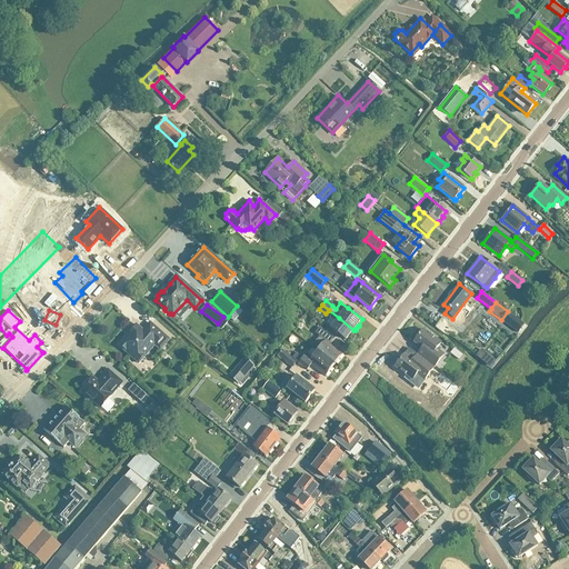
[(508,311),(501,320),(518,333),(525,325),(508,311)]
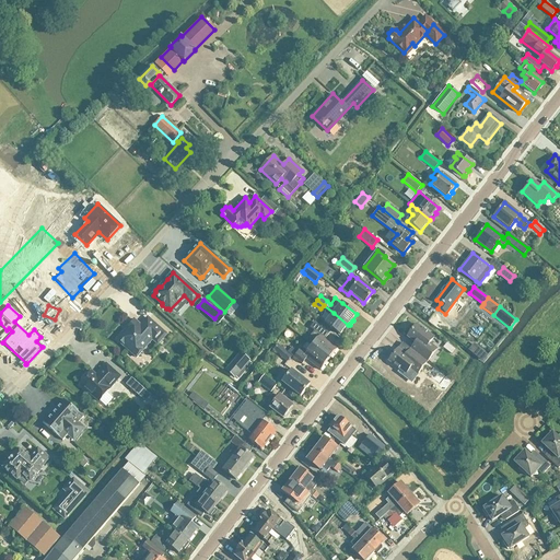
[(348,325),(334,313),(325,324),(340,335),(348,325)]
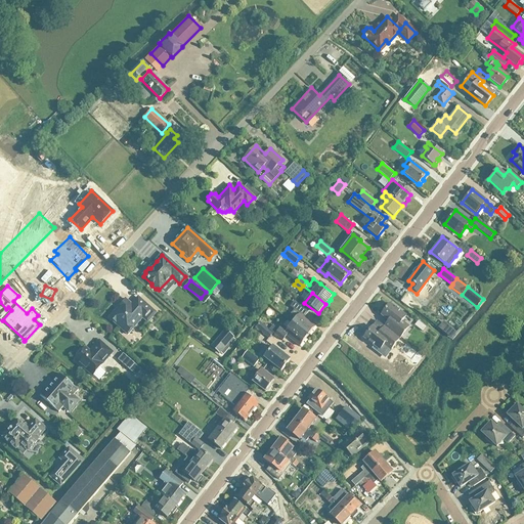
[(127,335),(133,326),(141,316),(146,320),(154,312),(140,300),(133,307),(125,300),(119,307),(120,307),(118,310),(116,309),(108,316),(121,326),(120,328),(127,335)]
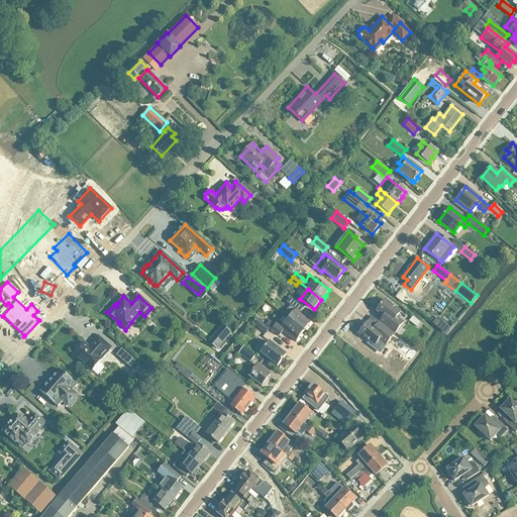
[(288,319),(303,331),(310,321),(299,313),(303,307),(290,297),(286,302),(290,305),(286,309),(292,313),(288,319)]
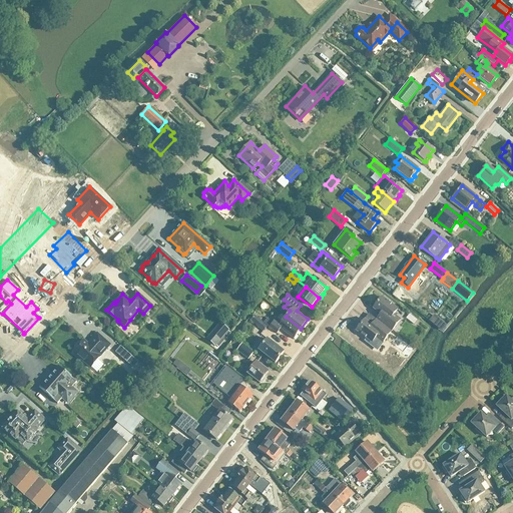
[(379,323),(391,332),(400,321),(393,315),(397,310),(382,298),(373,309),(384,318),(379,323)]
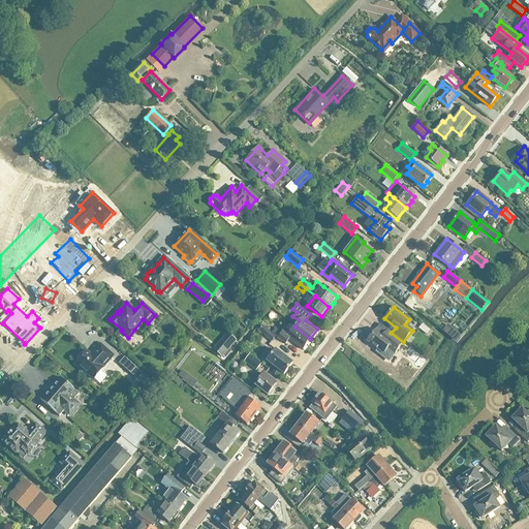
[(275,337),(272,334),(262,324),(257,330),(271,342),(275,337)]
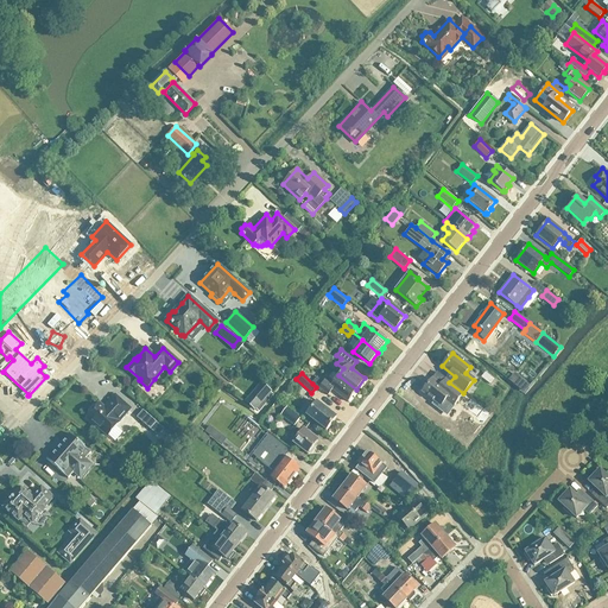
[(317,377),(312,384),(316,387),(317,387),(328,396),(331,390),(347,401),(356,390),(339,375),(334,381),(327,377),(323,382),(317,377)]
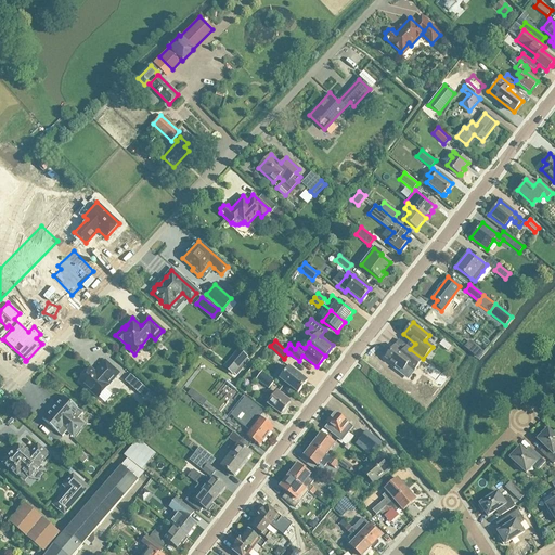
[(423,359),(410,349),(405,356),(395,347),(385,359),(397,368),(395,370),(407,377),(412,371),(413,372),(423,359)]
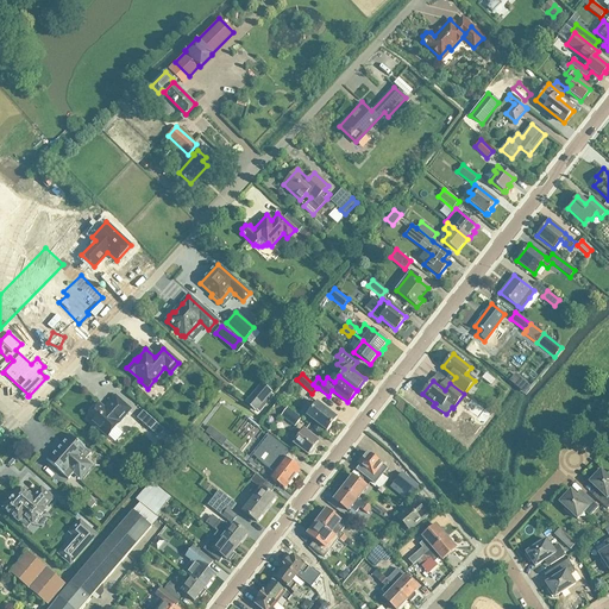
[(262,384),(246,402),(255,410),(270,391),(262,384)]
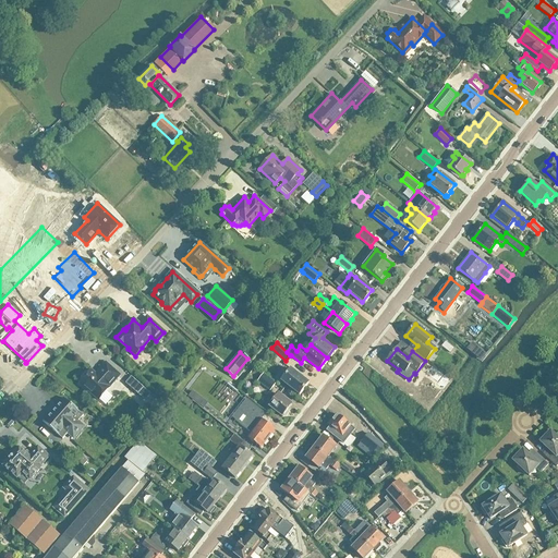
[(98,371),(98,372),(96,375),(91,370),(87,373),(86,372),(81,377),(82,379),(79,383),(98,400),(110,387),(109,386),(119,375),(106,363),(98,371)]
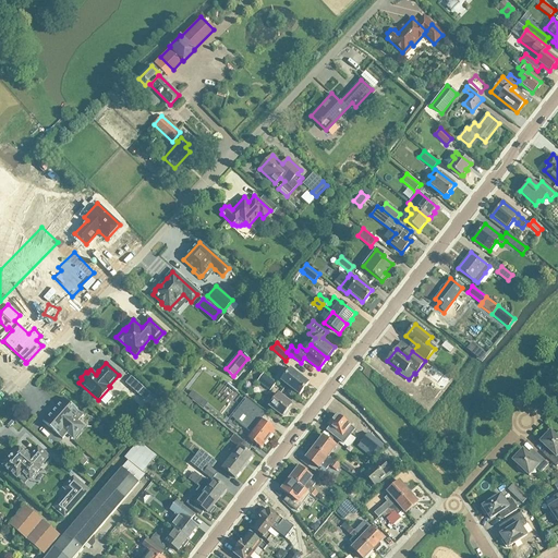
[(308,383),(291,368),(281,380),(299,395),(308,383)]
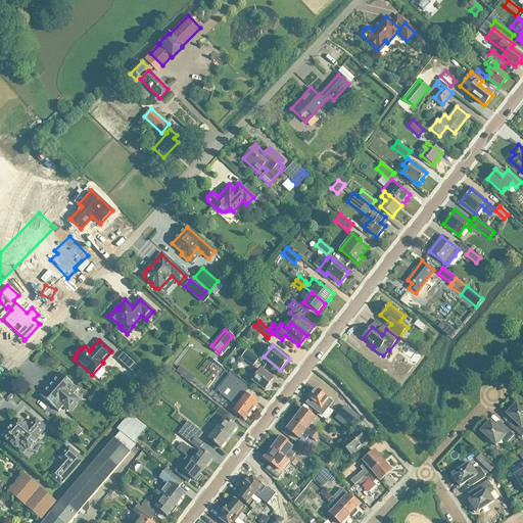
[(405,345),(401,351),(415,361),(419,354),(405,345)]
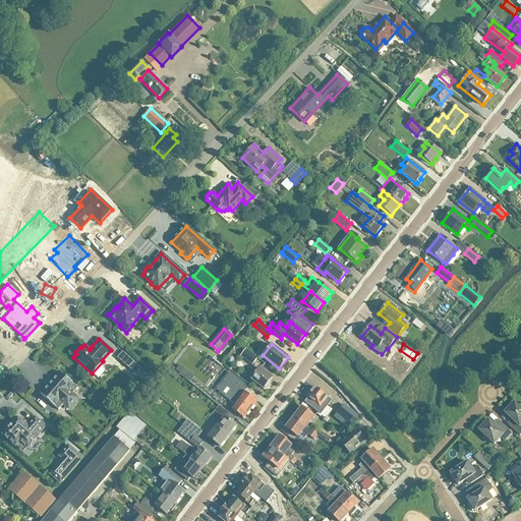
[(241,355),(252,364),(257,358),(245,349),(241,355)]
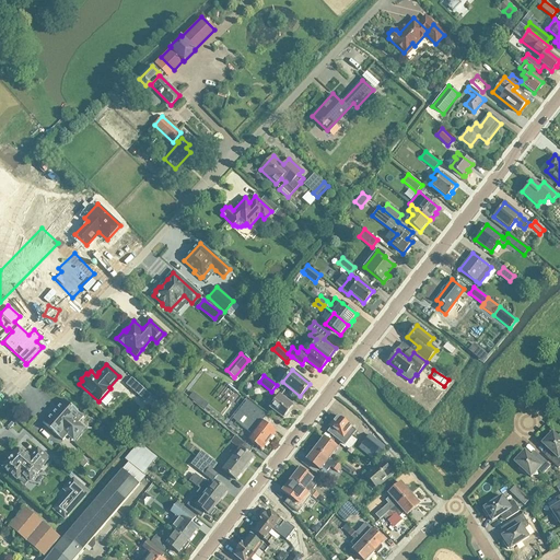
[(138,395),(143,388),(131,377),(126,384),(138,395)]
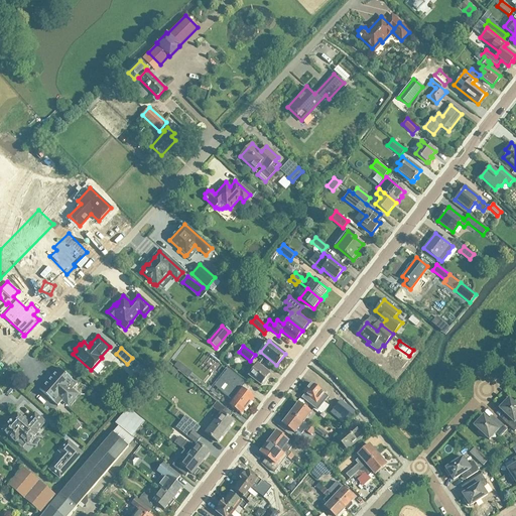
[(215,374),(222,365),(211,357),(205,366),(215,374)]
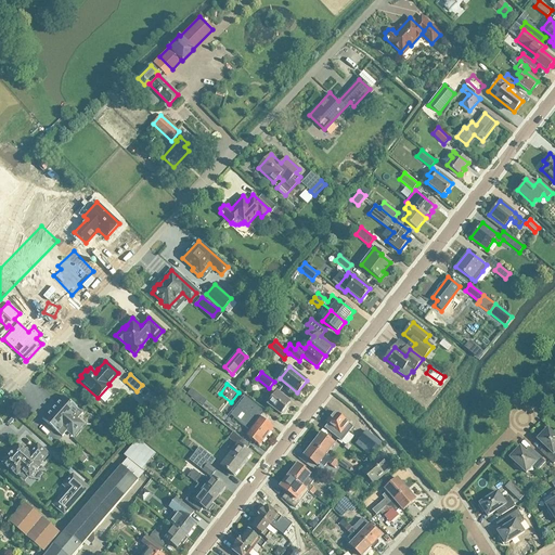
[(267,391),(260,398),(281,414),(291,402),(278,391),(273,396),(267,391)]
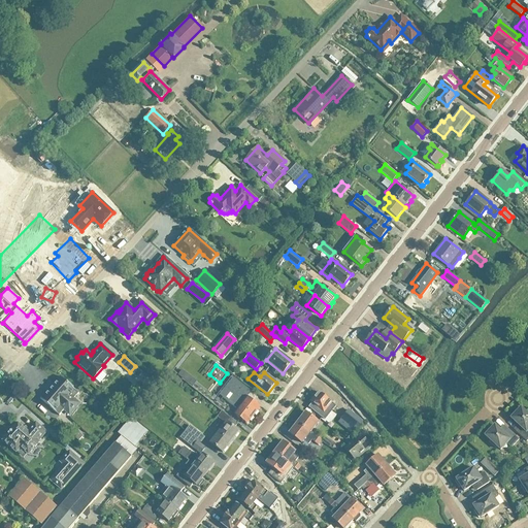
[(80,403),(74,398),(78,393),(72,388),(73,387),(68,383),(67,383),(60,376),(59,376),(40,398),(59,416),(63,410),(69,416),(80,403)]
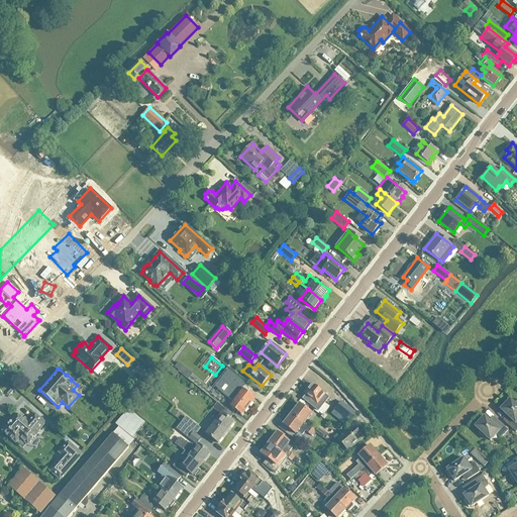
[(232,400),(228,405),(241,415),(254,399),(241,389),(246,384),(229,371),(216,387),(232,400)]
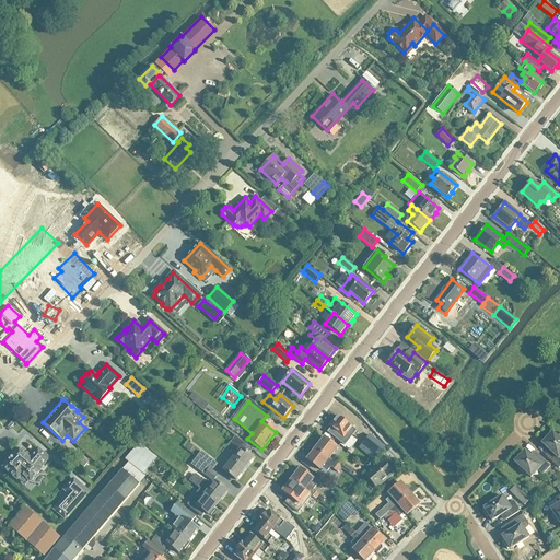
[(330,427),(327,432),(345,445),(356,430),(351,427),(338,416),(335,419),(333,419),(330,423),(331,424),(329,426),(330,427)]
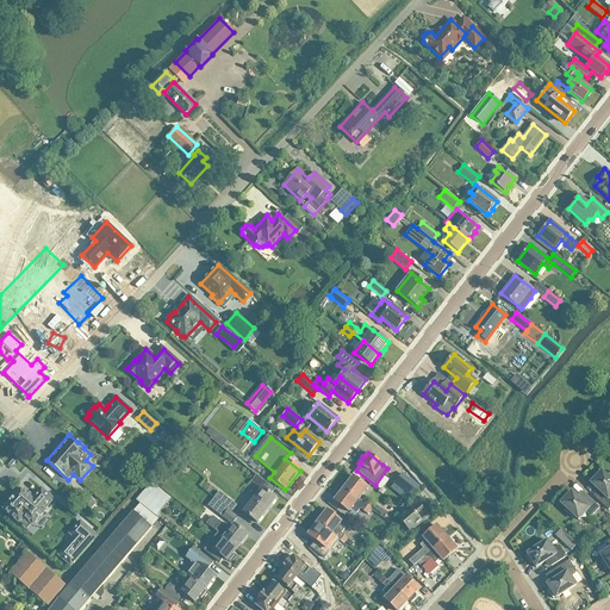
[(608,510),(609,508),(609,479),(602,471),(590,483),(601,492),(595,498),(608,510)]
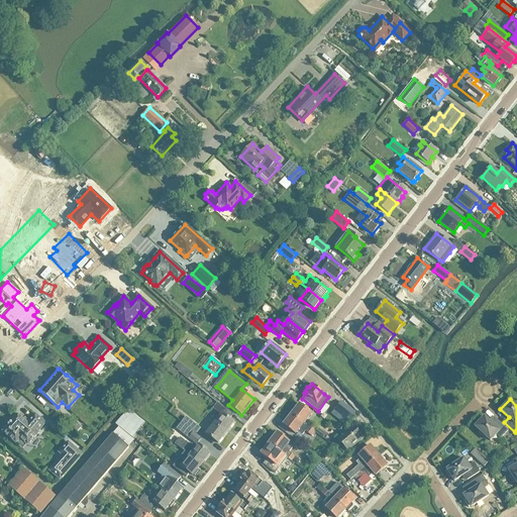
[(355,414),(340,402),(335,409),(350,421),(355,414)]
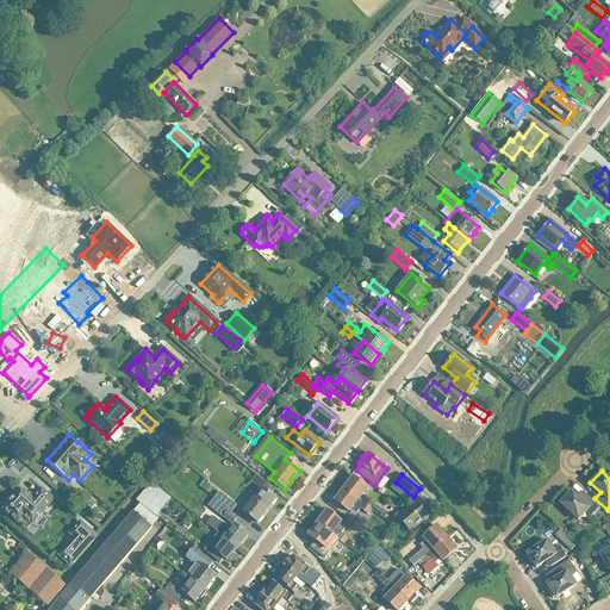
[(354,477),(344,489),(358,499),(367,487),(354,477)]
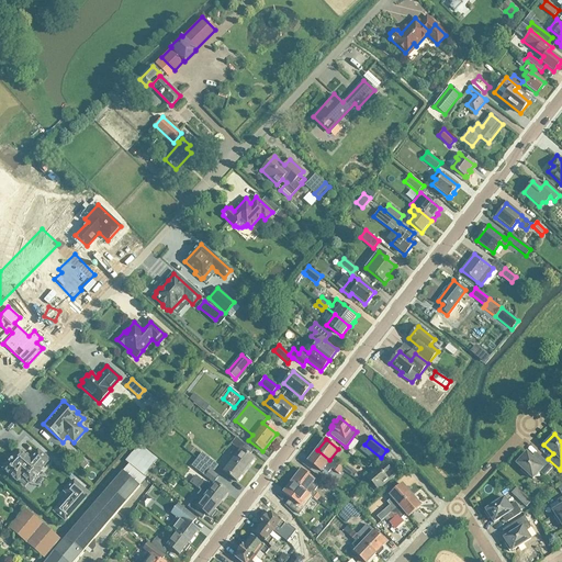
[(143,474),(156,457),(136,442),(123,460),(143,474)]
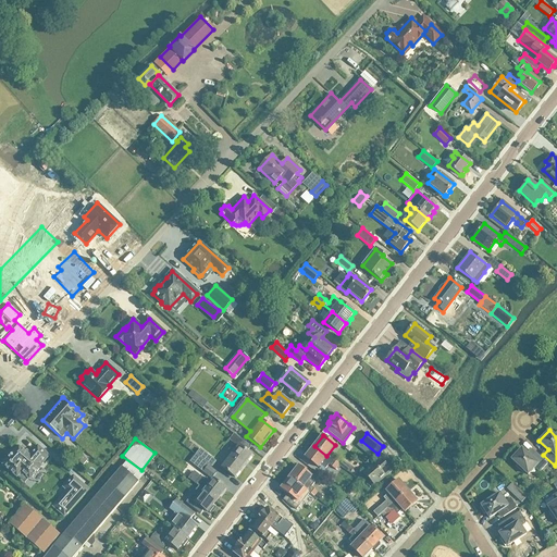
[(29,479),(40,466),(39,466),(48,455),(37,445),(28,456),(19,447),(3,465),(16,477),(21,472),(29,479)]
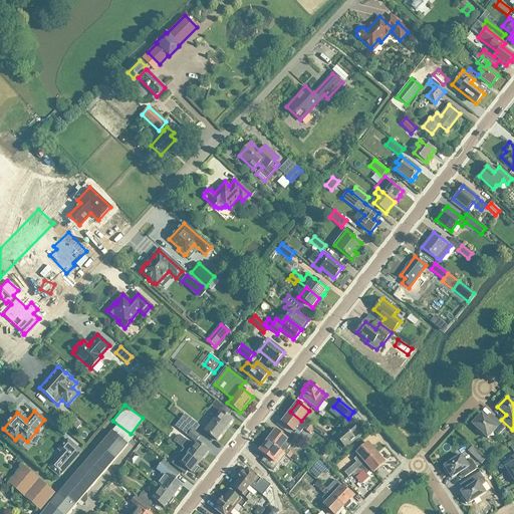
[(221,411),(205,431),(216,441),(232,420),(221,411)]
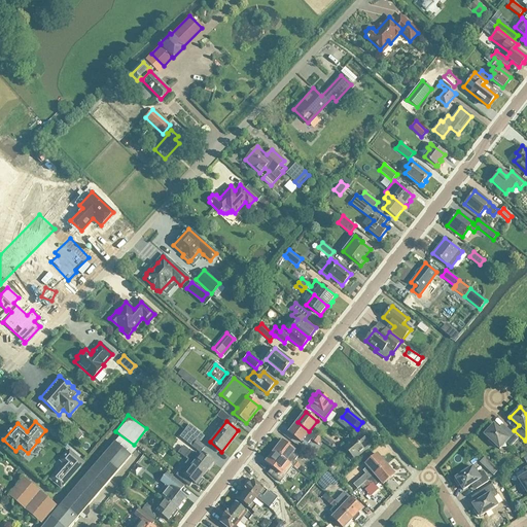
[(301,442),(303,440),(308,443),(310,440),(321,449),(325,444),(328,446),(330,442),(317,431),(314,435),(309,431),(297,422),(289,432),(301,442)]
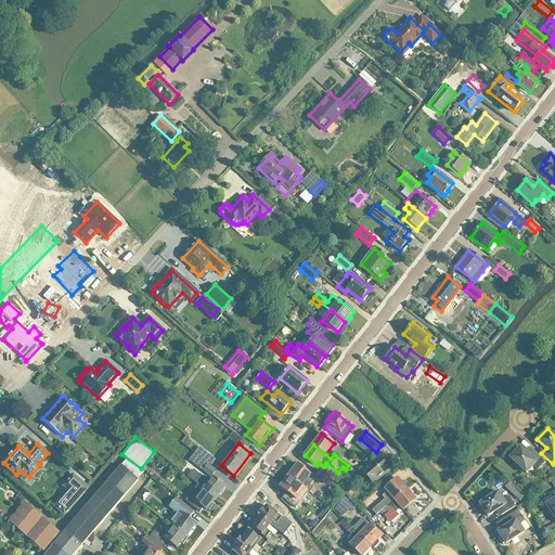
[(74,447),(69,452),(78,460),(82,455),(74,447)]
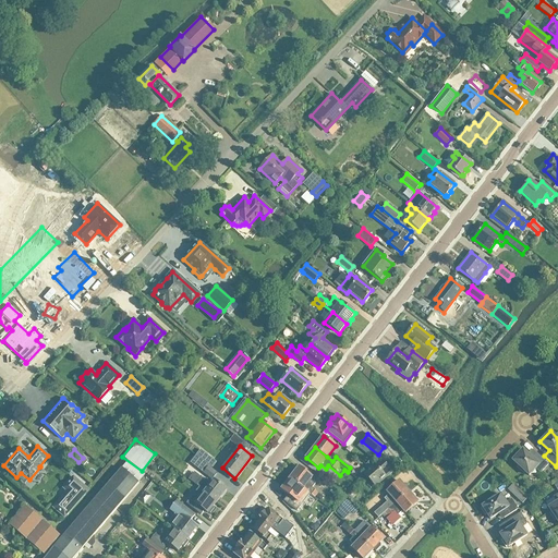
[(201,449),(195,455),(211,468),(213,468),(217,462),(201,449)]
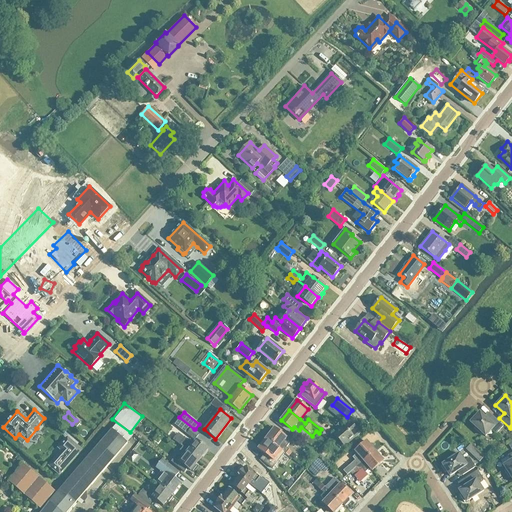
[(485,436),(491,430),(495,434),(503,426),(492,416),(488,420),(479,412),(470,422),(475,427),(474,429),(480,435),(482,433),(485,436)]
